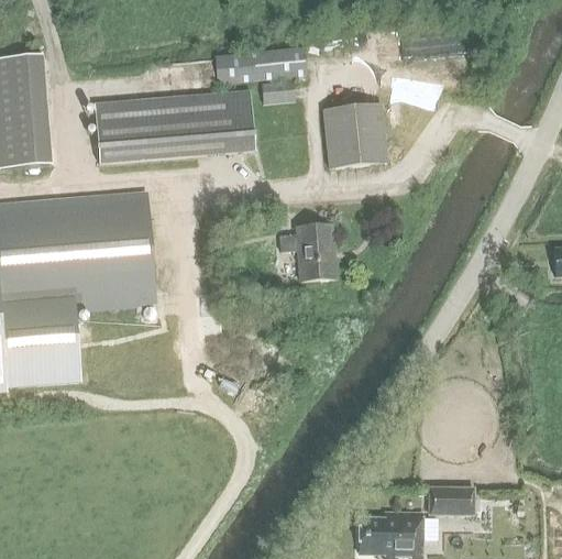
[(215,56),(218,83),(307,74),(305,46),(215,56)]
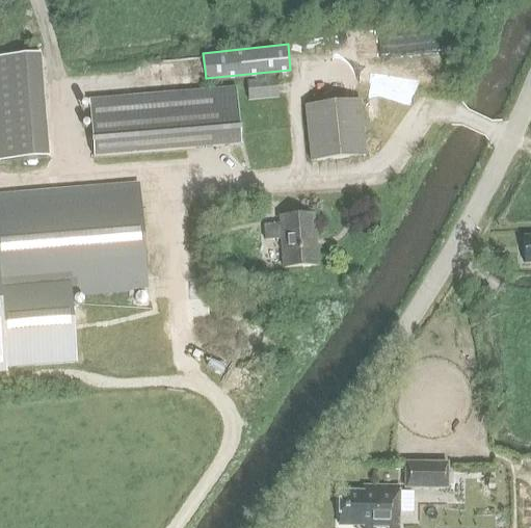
[(42,50),(0,51),(0,156),(48,154),(42,50)]
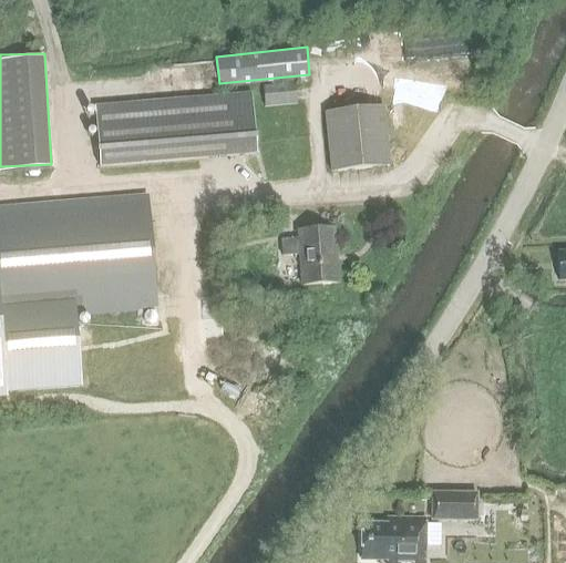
[(266,104),(298,101),(296,80),(264,83),(266,104)]
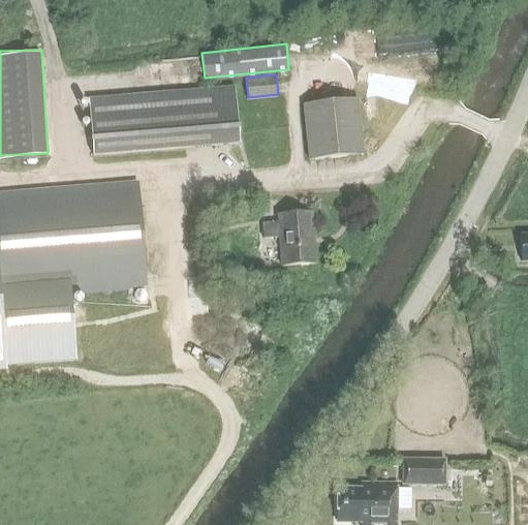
[(88,96),(92,152),(239,140),(236,85),(88,96)]
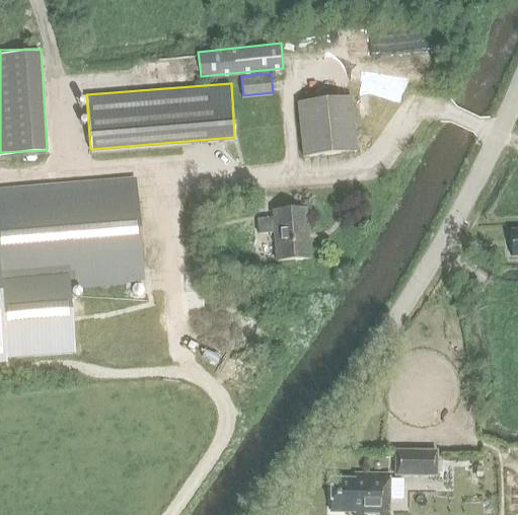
[(303,153),(356,148),(351,93),(298,98),(303,153)]
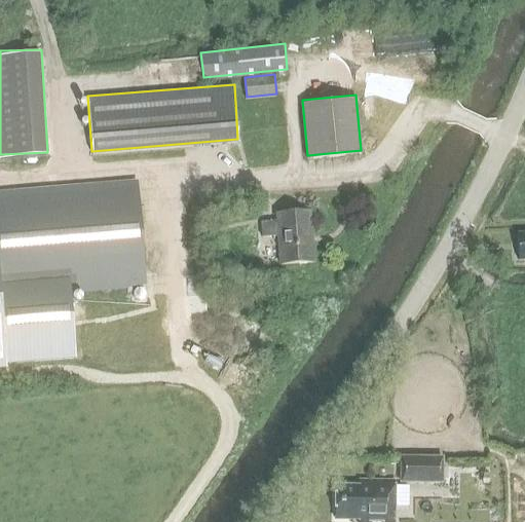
[(146,282),(138,180),(0,190),(0,360),(87,352),(82,288),(146,282)]
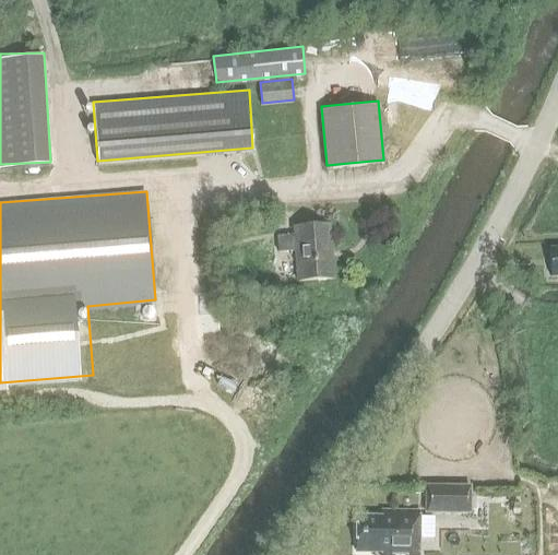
[(298,278),(333,275),(330,222),(295,224),(295,232),(277,233),(279,248),(296,247),(298,278)]
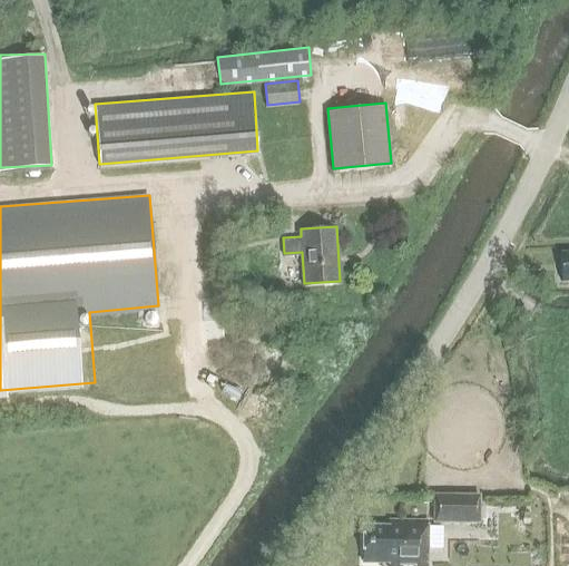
[(481,491),(434,491),(433,521),(481,521),(481,491)]
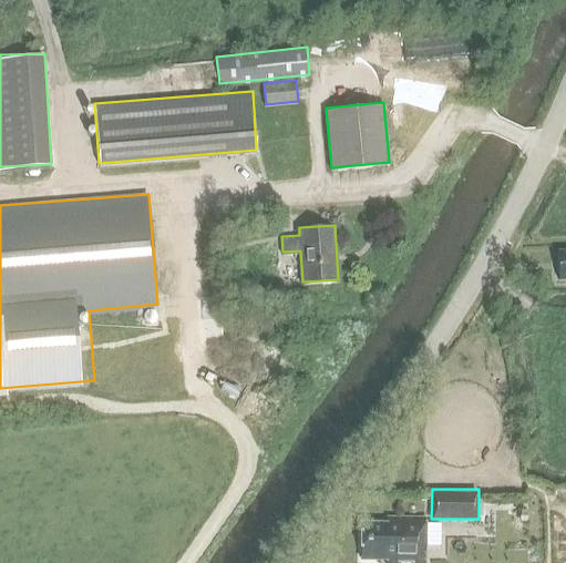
[(426,515),(388,515),(388,521),(362,521),(361,556),(388,558),(388,562),(399,562),(400,560),(412,560),(412,562),(425,562),(426,515)]
